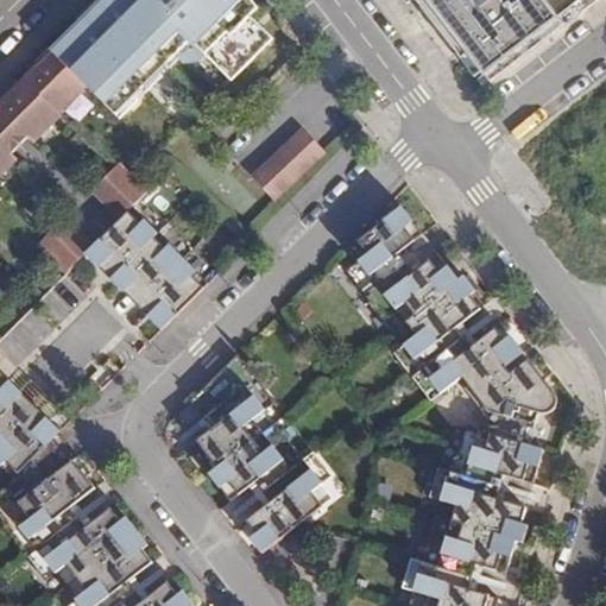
[(99,0),(50,50),(81,81),(117,117),(134,99),(127,92),(134,84),(141,92),(159,74),(152,67),(161,60),(166,65),(177,56),(181,60),(195,58),(202,51),(229,77),(270,37),(247,14),(256,6),(251,0),(99,0)]
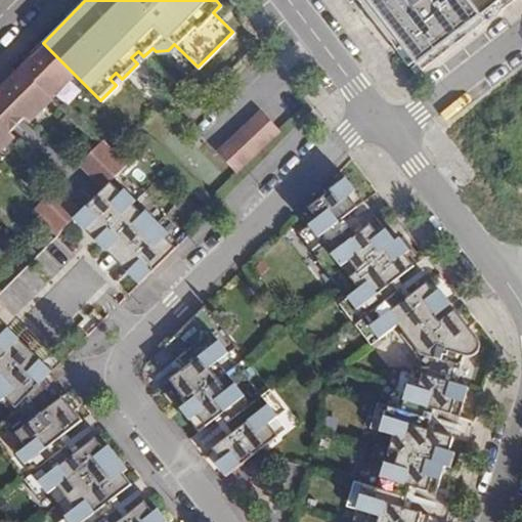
[(357,0),(396,49),(402,45),(416,61),(409,67),(416,75),(421,70),(483,22),(478,14),(496,0),(357,0)]
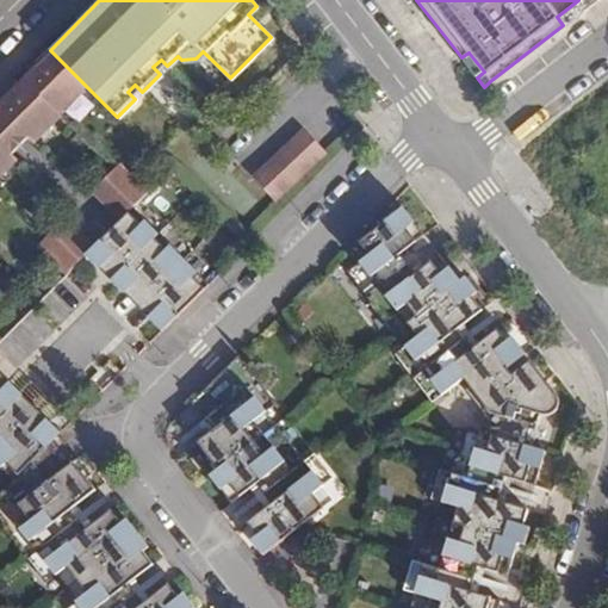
[(81,81),(50,50),(23,78),(54,109),(59,115),(75,99),(69,93),(81,81)]
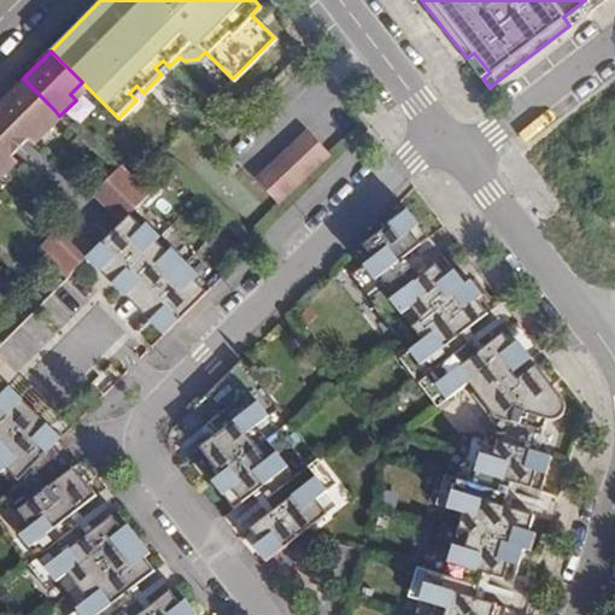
[(54,110),(23,78),(0,100),(0,111),(31,144),(47,128),(42,122),(54,110)]
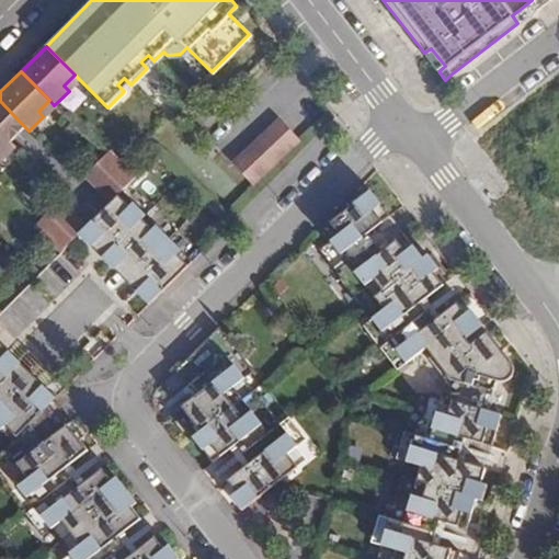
[(297,138),(278,118),(232,162),(251,182),(297,138)]
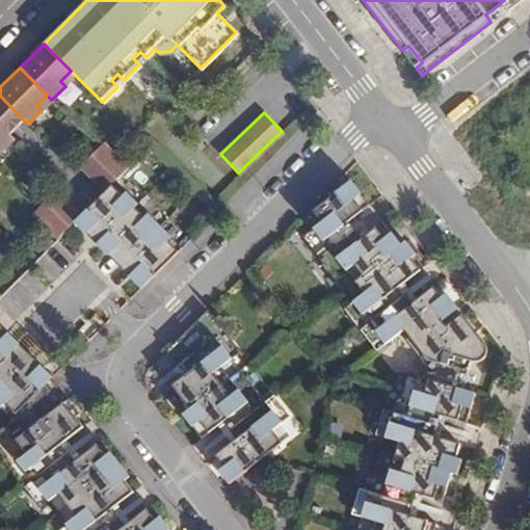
[(0,152),(14,138),(0,124),(0,152)]
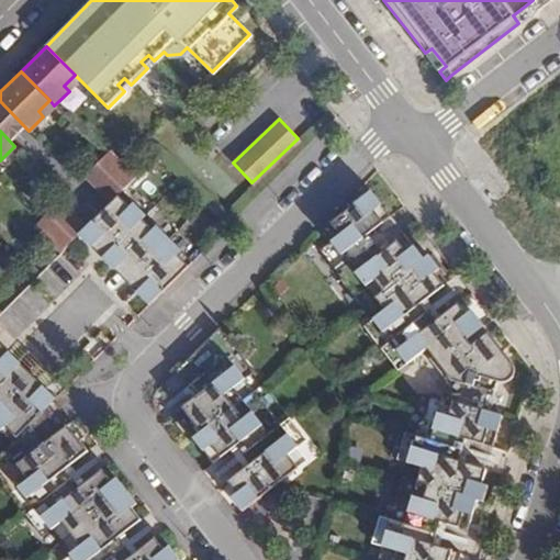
[(120,190),(134,176),(109,149),(85,174),(111,199),(120,190)]
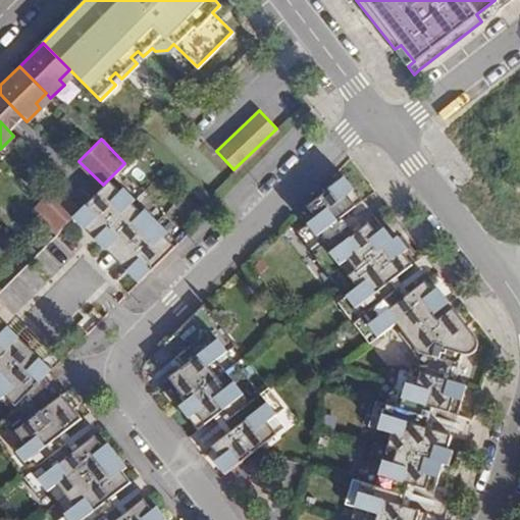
[(336,168),(318,188),(325,198),(319,202),(315,197),(298,211),(306,222),(296,230),(336,282),(348,274),(356,286),(346,295),(378,334),(396,321),(416,351),(464,343),(456,331),(466,324),(452,306),(448,301),(436,287),(431,290),(423,280),(403,297),(390,279),(411,263),(402,252),(406,248),(397,236),(392,239),(336,168)]
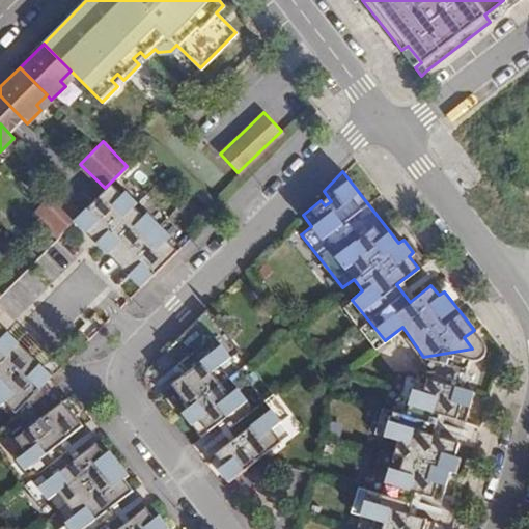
[(81,212),(75,218),(85,227),(93,219),(106,231),(96,240),(106,250),(115,242),(139,267),(130,276),(140,285),(181,246),(113,179),(105,188),(81,212)]
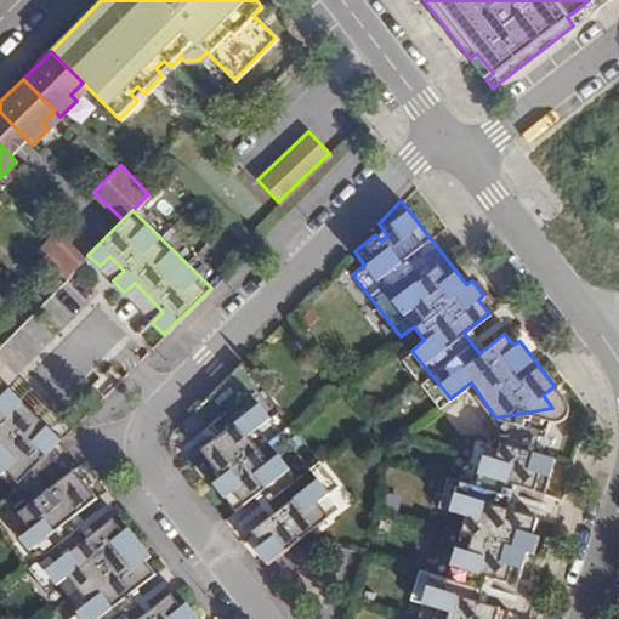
[(41,246),(69,273),(87,255),(95,248),(67,221),(41,246)]
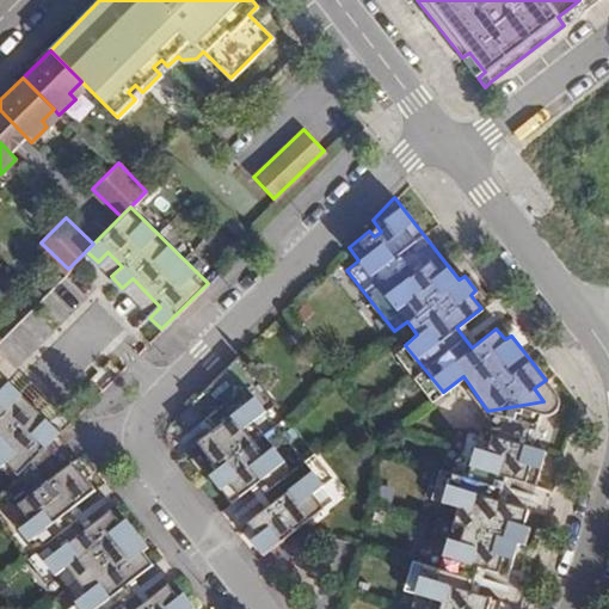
[(108,252),(98,262),(111,276),(122,266),(108,252)]
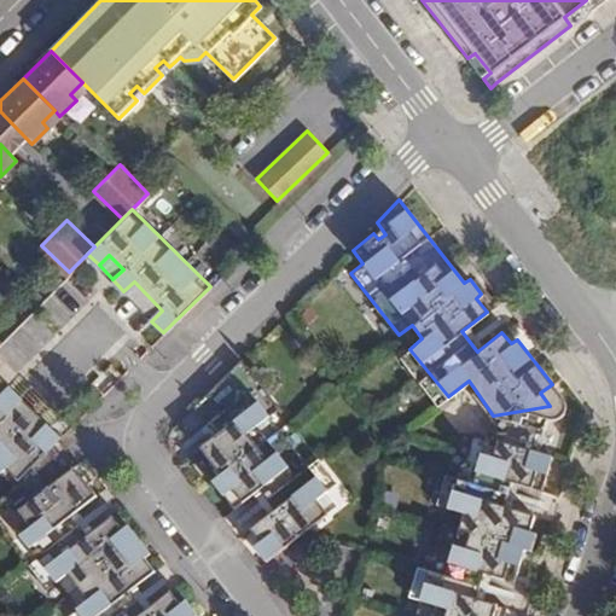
[(134,282),(123,291),(151,321),(162,311),(134,282)]
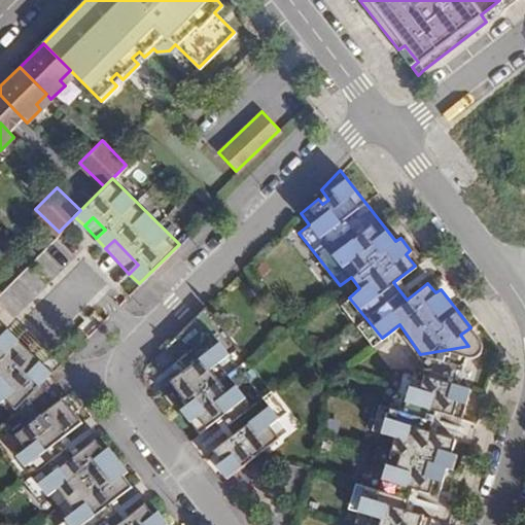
[(279,438),(270,425),(279,418),(279,417),(263,396),(229,354),(212,333),(220,326),(205,306),(151,359),(160,372),(176,359),(184,370),(164,387),(201,433),(221,417),(235,432),(212,450),(221,461),(216,465),(225,478),(279,438)]
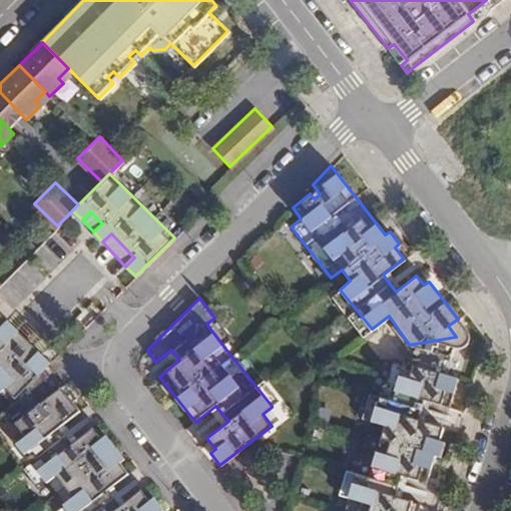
[(159,510),(162,509),(153,496),(148,500),(140,489),(124,501),(119,505),(106,489),(111,485),(127,472),(118,461),(123,458),(105,434),(100,438),(92,427),(76,439),(71,443),(58,426),(63,422),(79,410),(71,401),(76,397),(49,363),(0,313),(0,392),(10,402),(0,410),(0,446),(5,452),(13,445),(43,483),(52,476),(69,498),(60,505),(64,510),(159,510)]
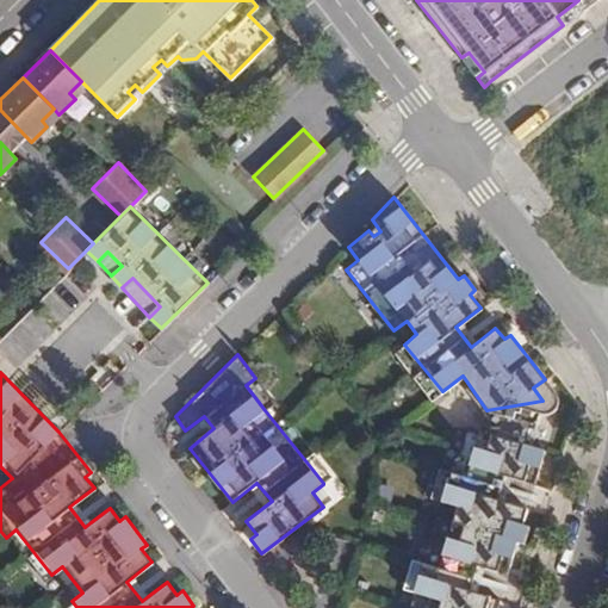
[(265,410),(274,403),(255,378),(246,385),(265,410)]
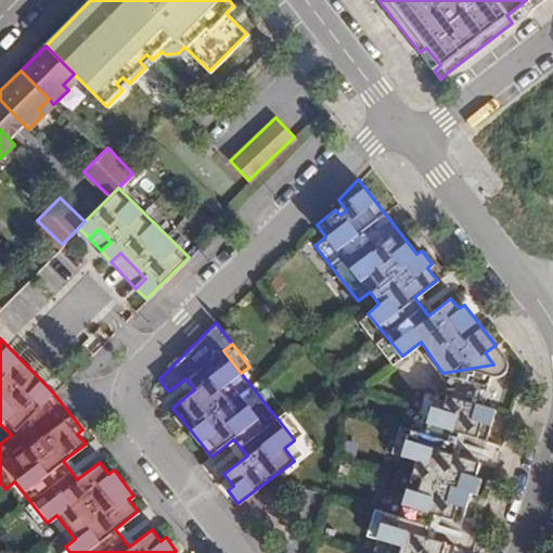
[(411,473),(397,468),(384,511),(376,538),(371,552),(449,552),(452,543),(425,536),(432,513),(460,521),(468,491),(474,493),(479,477),(473,475),(477,460),(450,452),(457,431),(484,439),(493,408),(479,404),(493,364),(442,373),(437,391),(421,386),(409,428),(401,455),(414,460),(411,473)]
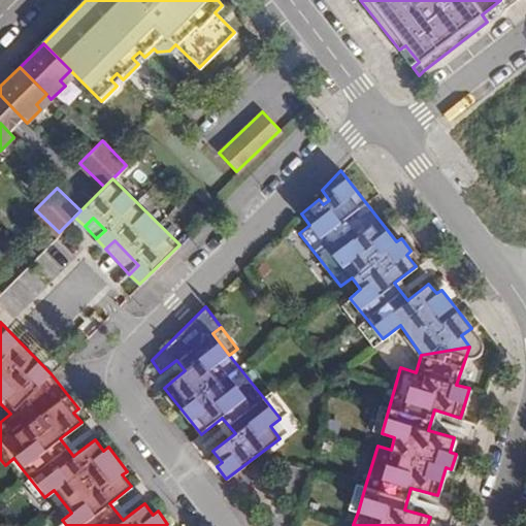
[(271,391),(263,397),(280,418),(288,412),(271,391)]
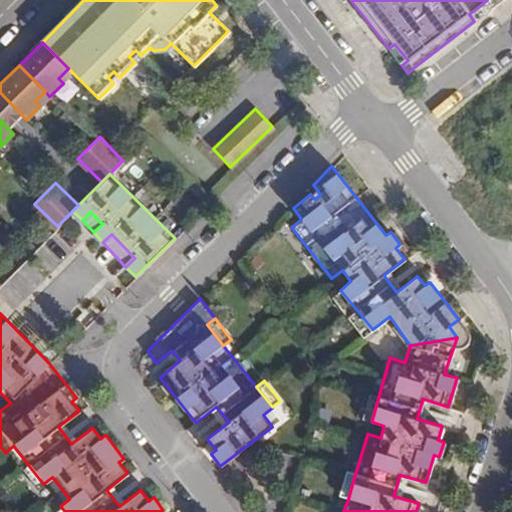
[(360,419),(371,422),(378,397),(368,394),(360,419)]
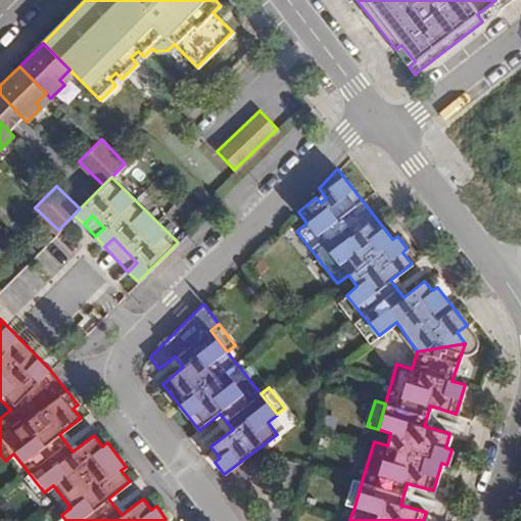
[(268,422),(277,434),(286,427),(277,415),(268,422)]
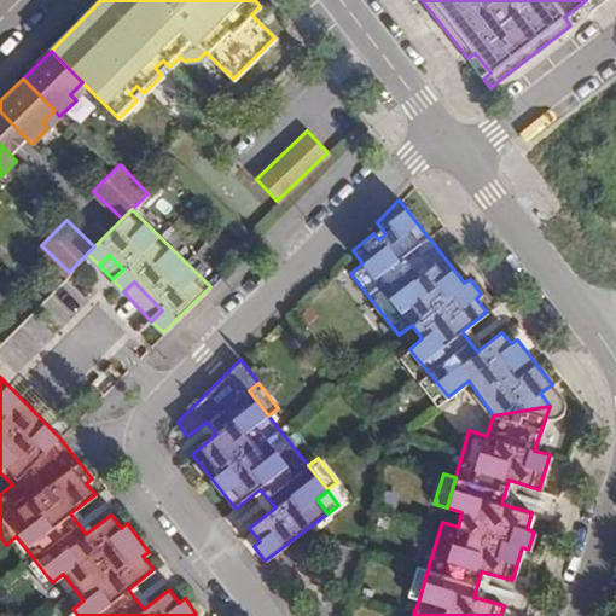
[(76,509),(70,513),(86,534),(92,529),(76,509)]
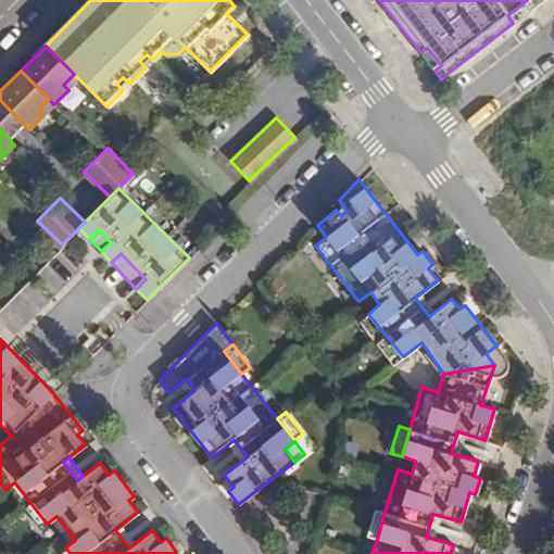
[(5,490),(37,531),(47,524),(14,482),(5,490)]
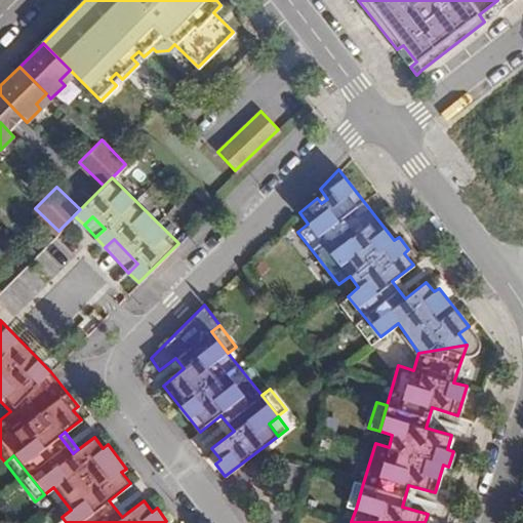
[(353,480),(345,506),(356,509),(363,483),(353,480)]
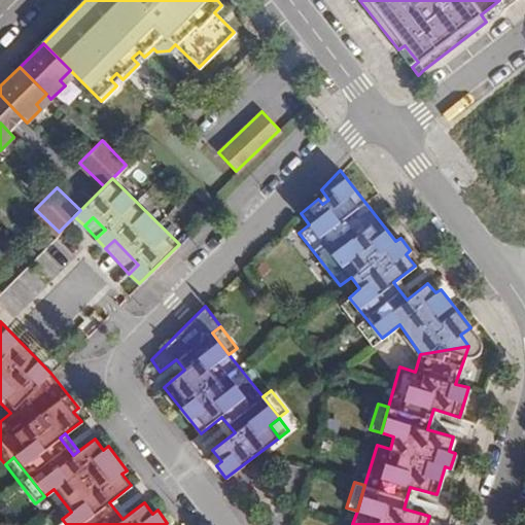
[(109,502),(123,519),(128,515),(114,498),(109,502)]
